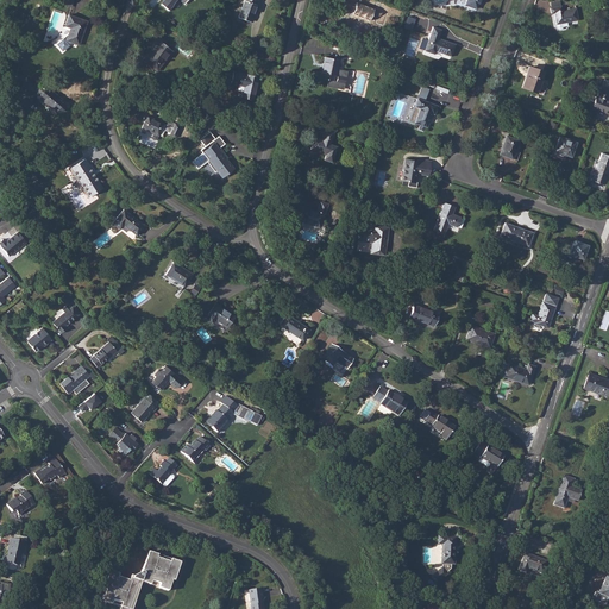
[(164,0),(162,5),(168,11),(173,5),(171,5),(175,0),(180,0),(184,2),(186,0),(164,0)]
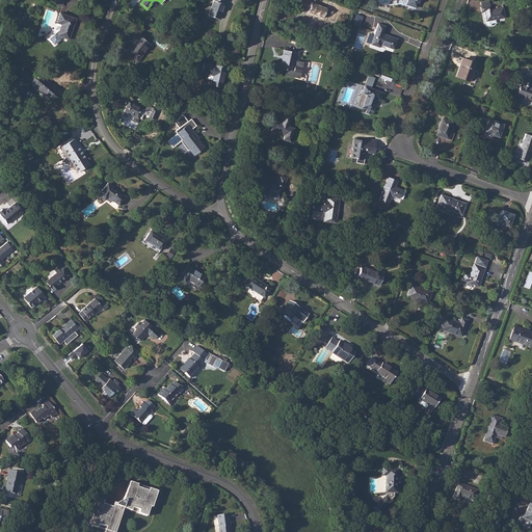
[(213,0),(208,15),(217,19),(219,14),(218,12),(219,11),(220,12),(224,3),(223,3),(224,0),(213,0)]
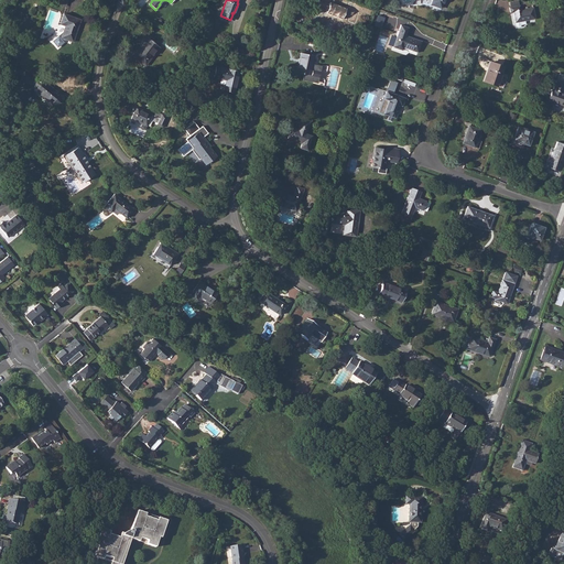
[(324,12),(320,21),(328,25),(331,20),(339,23),(342,19),(346,8),(329,2),(326,12),(324,12)]
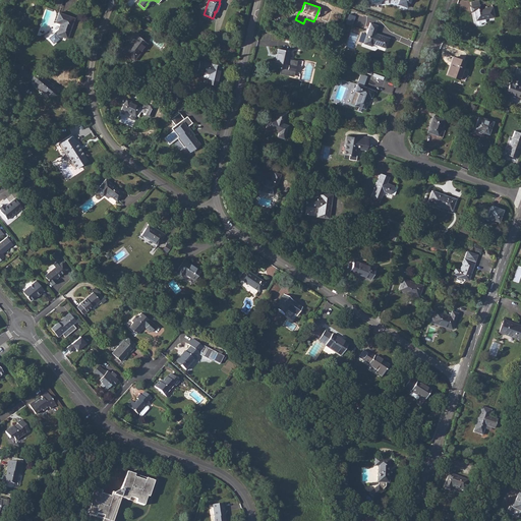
[(479,6),(471,7),(471,11),(474,11),(476,23),(477,24),(478,24),(479,24),(480,23),(481,22),(485,21),(484,18),(494,17),(491,7),(480,9),(479,6)]
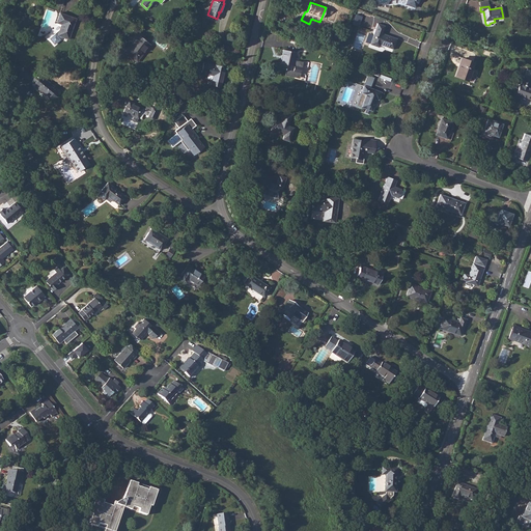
[(67,38),(75,19),(59,12),(56,22),(60,24),(59,29),(48,38),(53,45),(62,36),(67,38)]
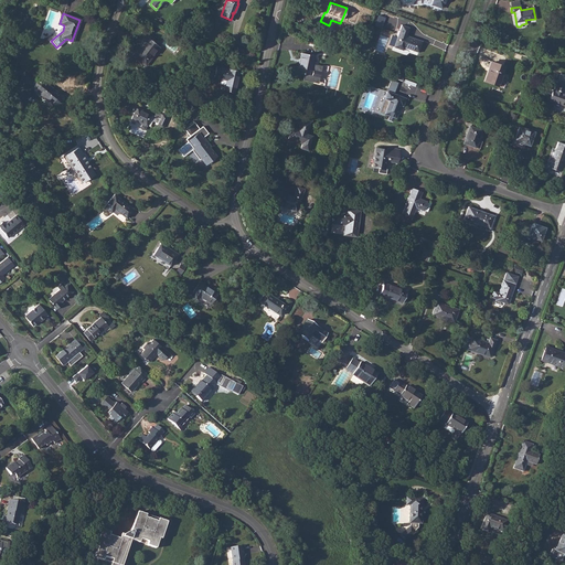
[(397,38),(394,46),(403,50),(404,48),(417,52),(422,42),(406,36),(408,28),(402,25),(397,38)]
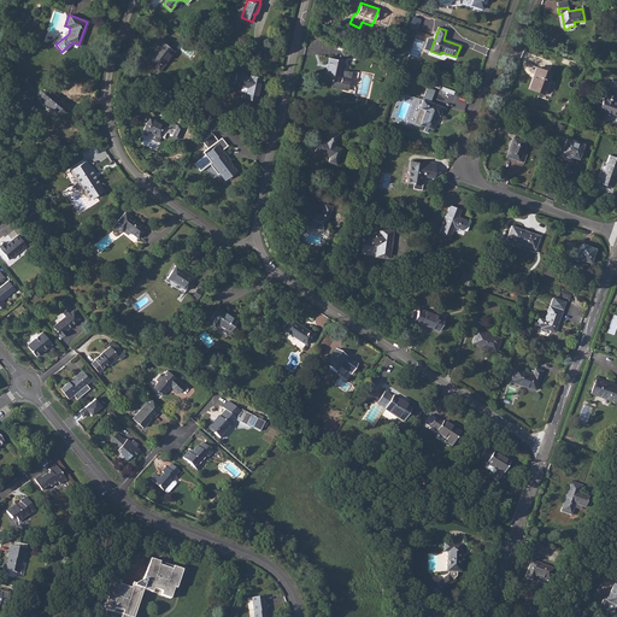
[(150,54),(145,62),(158,72),(166,62),(165,60),(169,54),(170,56),(174,51),(158,40),(150,50),(153,52),(151,56),(150,54)]
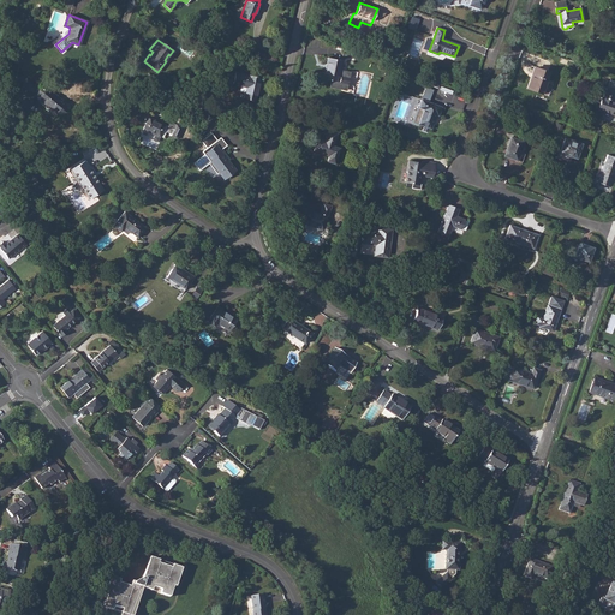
[(328,58),(323,78),(330,81),(329,87),(341,89),(346,87),(348,76),(346,71),(340,70),(341,60),(328,58)]
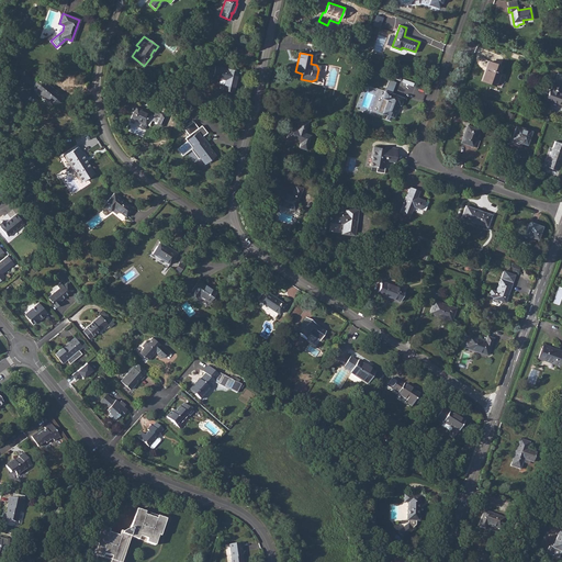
[(485,70),(481,80),(495,86),(499,72),(498,72),(501,66),(490,62),(486,70),(485,70)]
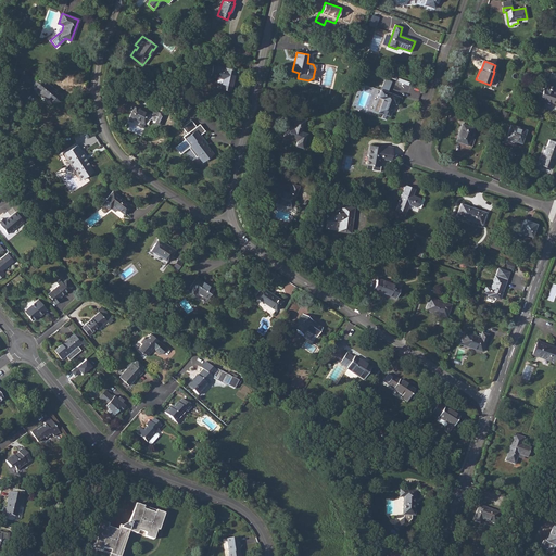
[(213,65),(211,76),(217,78),(216,83),(220,84),(219,89),(230,91),(236,70),(225,67),(224,68),(213,65)]
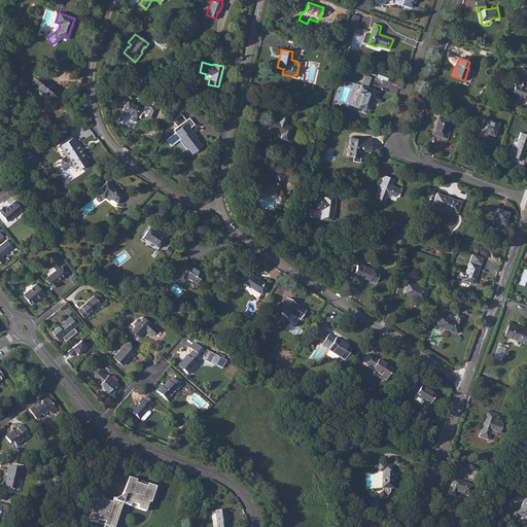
[(40,75),(32,76),(33,84),(47,97),(56,96),(55,88),(40,75)]
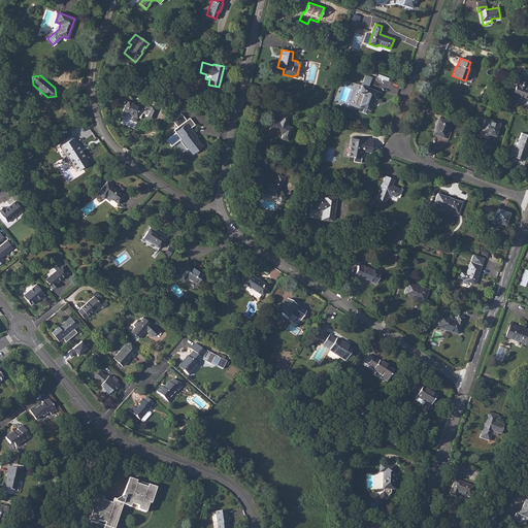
[(516,84),(513,93),(527,98),(527,88),(525,87),(527,77),(521,75),(518,85),(516,84)]
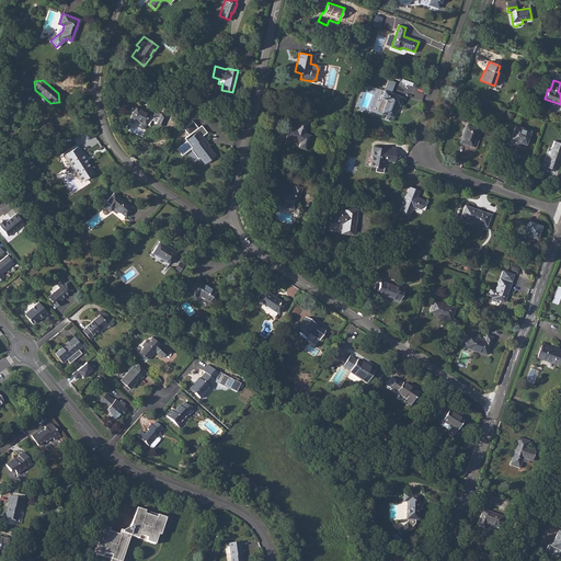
[(384,91),(381,99),(386,101),(381,113),(393,117),(398,105),(400,105),(402,98),(384,91)]
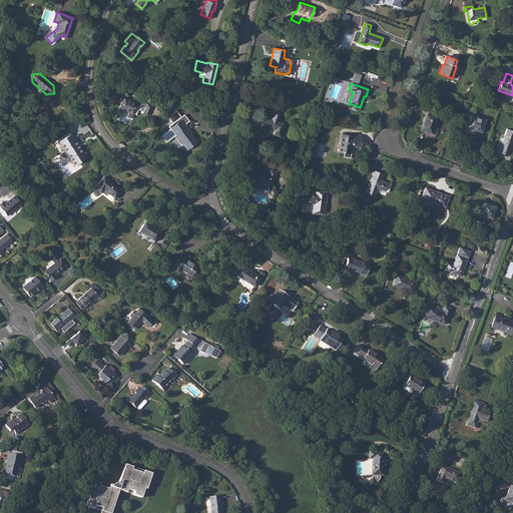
[(121,101),(118,107),(132,114),(133,113),(135,114),(137,110),(142,112),(142,113),(147,115),(151,106),(141,101),(139,105),(126,98),(125,97),(124,96),(123,96),(121,96),(120,97),(120,99),(121,100),(121,101)]
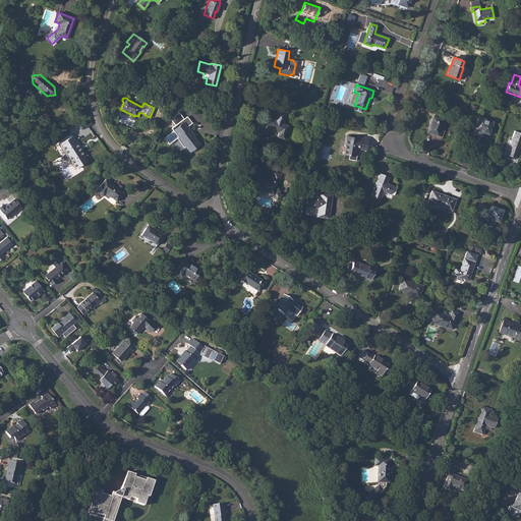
[(270,118),(266,128),(279,133),(278,137),(283,139),(288,126),(282,124),(286,113),(278,110),(276,117),(278,118),(277,120),(270,118)]
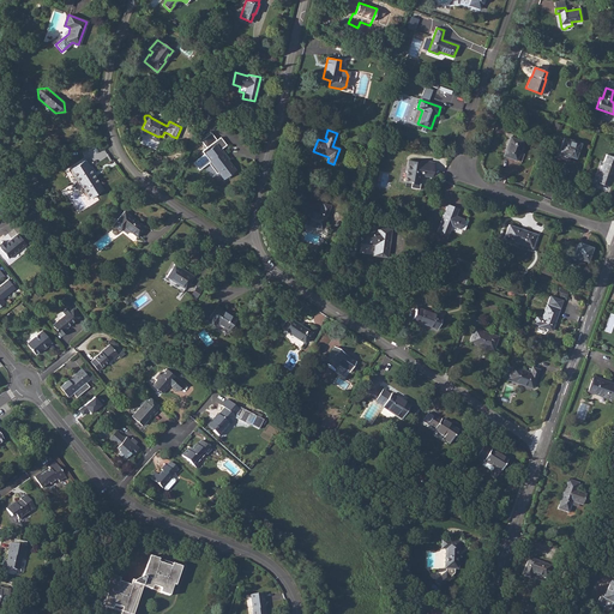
[(220,137),(202,150),(203,154),(205,152),(210,160),(208,162),(216,173),(217,172),(222,178),(234,168),(226,158),(224,158),(223,156),(226,154),(221,148),(226,144),(220,137)]
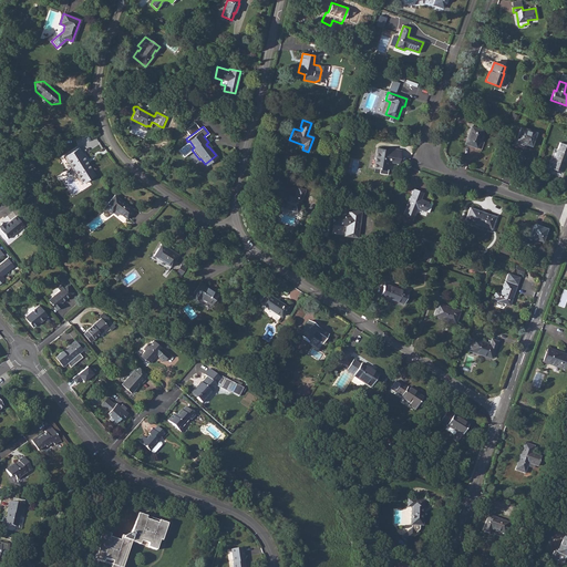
[(471,126),(465,143),(476,147),(483,131),(471,126)]
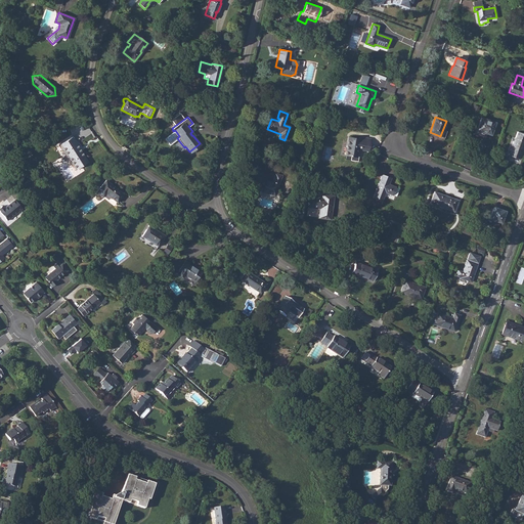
[(481,118),(477,130),(490,134),(495,122),(481,118)]
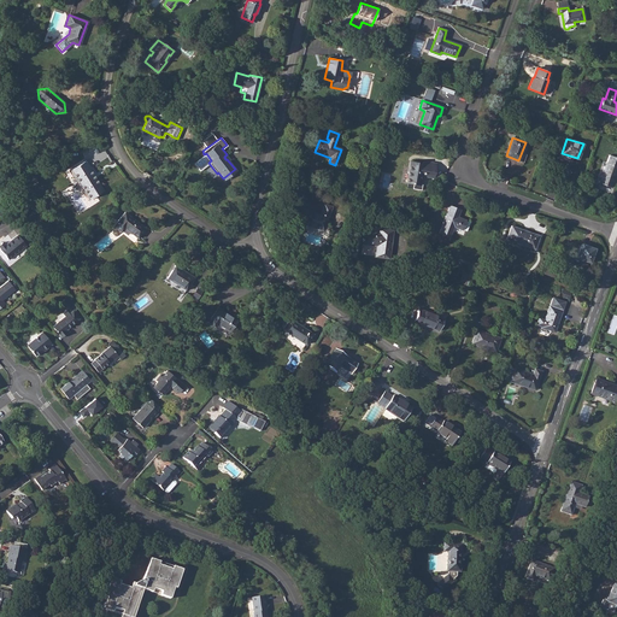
[(616,157),(609,154),(599,183),(611,188),(616,170),(616,157)]
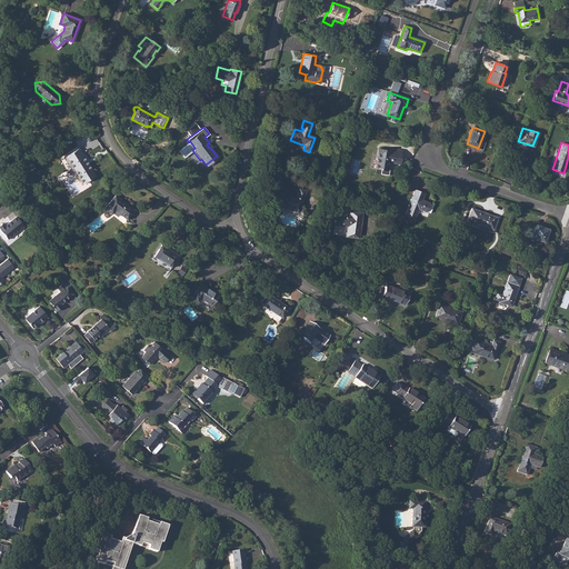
[(78,148),(66,157),(82,183),(96,176),(82,156),(83,155),(78,148)]
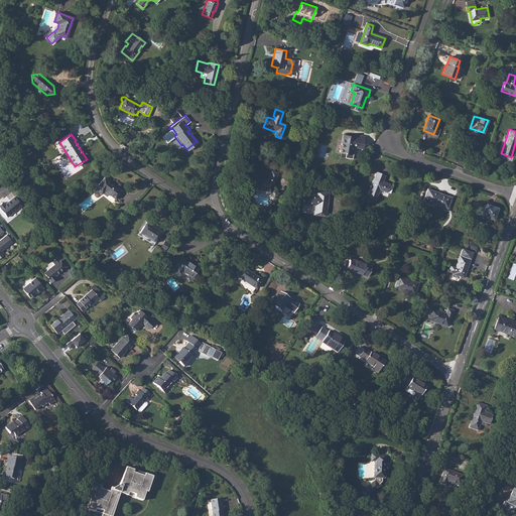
[(343,135),(341,152),(351,154),(352,147),(362,148),(364,136),(354,135),(353,137),(343,135)]
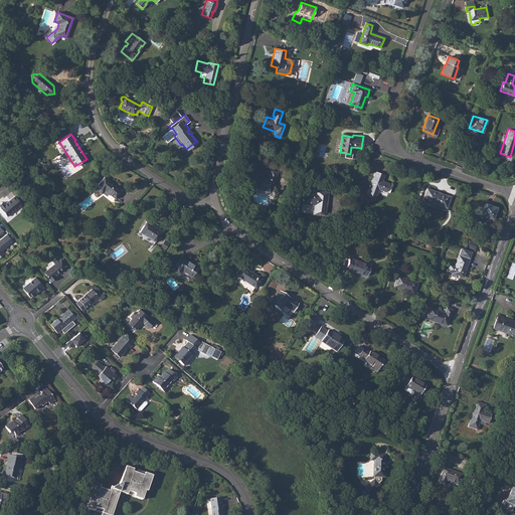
[(253,186),(271,192),(272,188),(277,172),(271,170),(268,178),(258,174),(256,177),(253,175),(250,185),(253,186)]
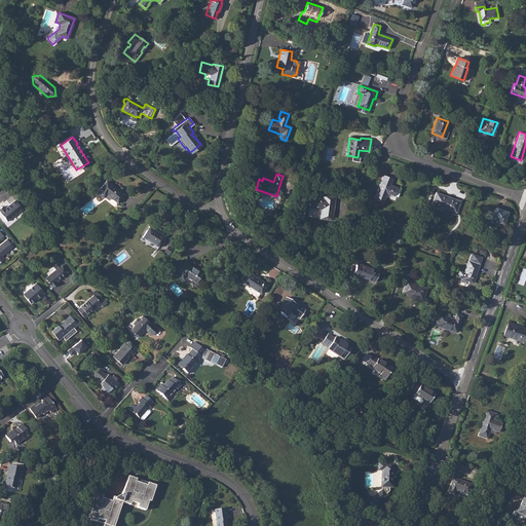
[(382,175),(373,198),(382,202),(386,193),(393,196),(393,195),(397,196),(400,190),(397,188),(387,184),(389,178),(382,175)]
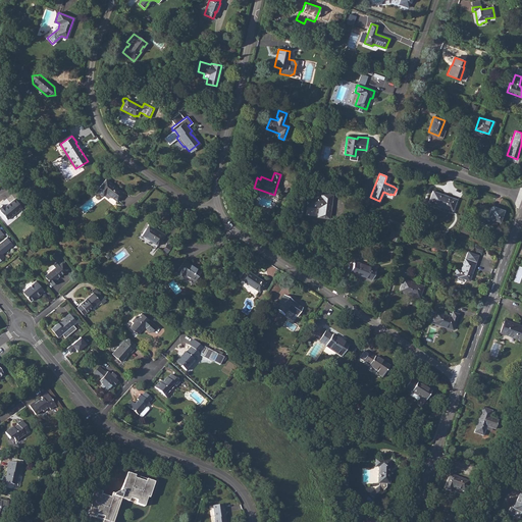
[(105,179),(96,192),(102,197),(105,193),(116,202),(123,194),(105,179)]
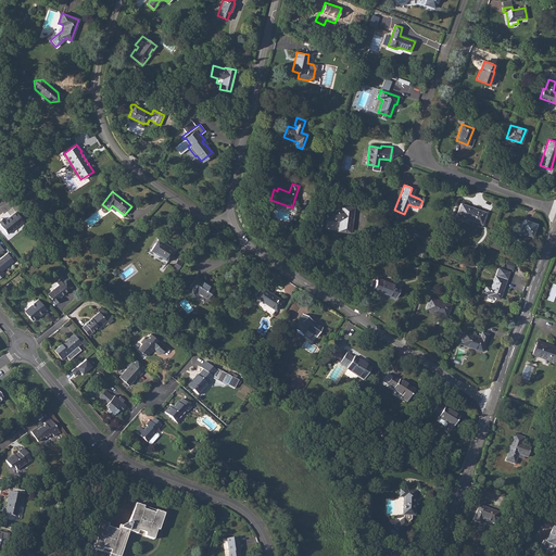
[(460,203),(457,215),(481,224),(485,213),(460,203)]
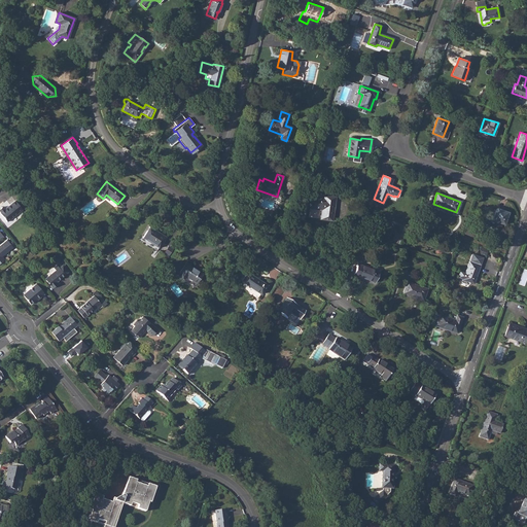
[(312,197),(310,208),(322,209),(321,218),(332,220),(336,198),(324,196),(323,198),(312,197)]
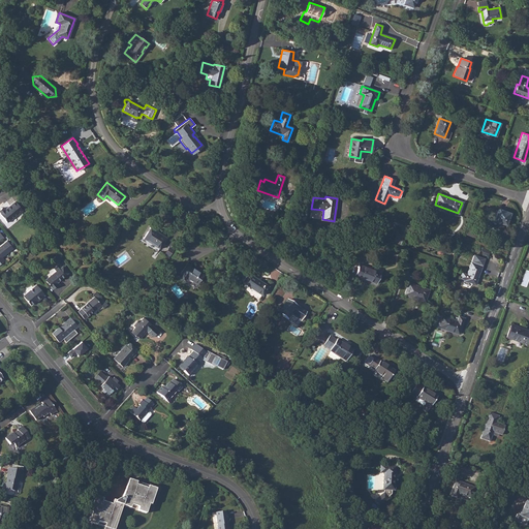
[(14,201),(0,213),(7,222),(22,211),(14,201)]
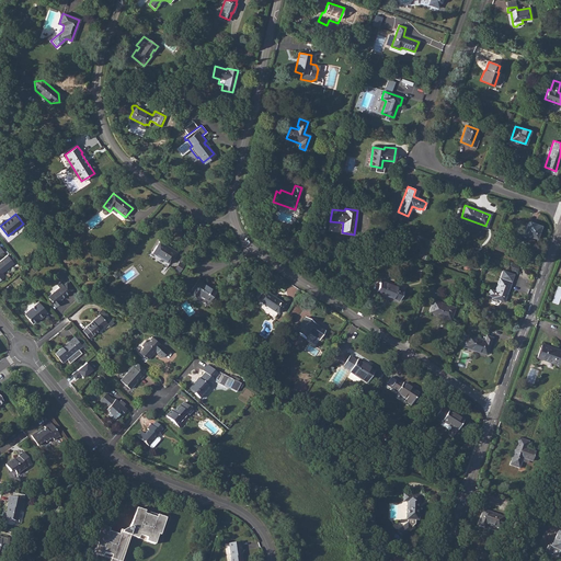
[(528,221),(524,233),(537,238),(540,226),(528,221)]
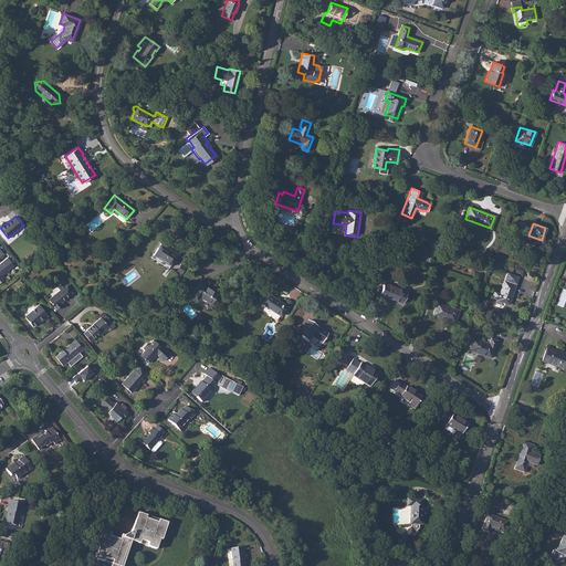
[(161,243),(154,255),(170,265),(178,254),(161,243)]
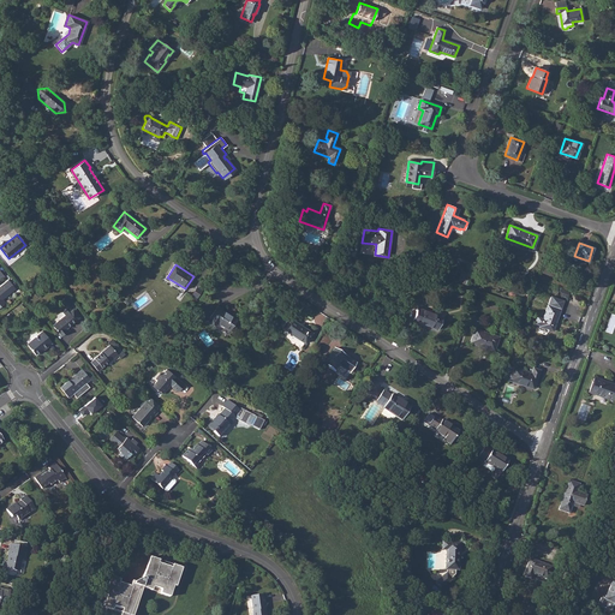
[(544,266),(542,273),(553,278),(555,269),(544,266)]
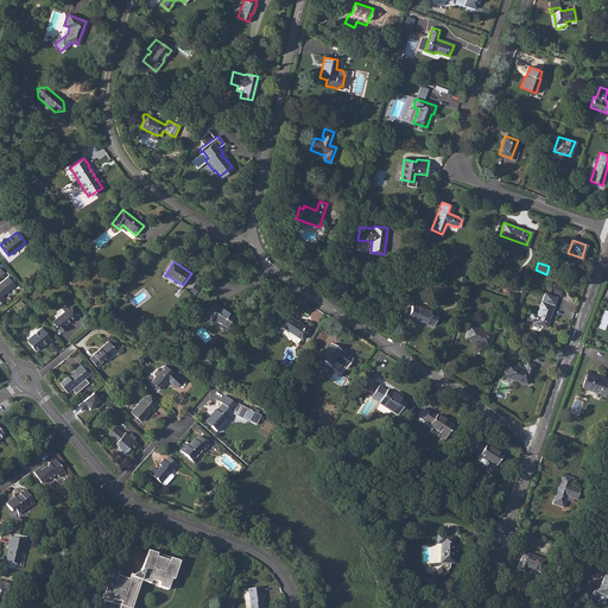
[(8,277),(0,283),(0,303),(6,299),(4,296),(17,286),(8,277)]
